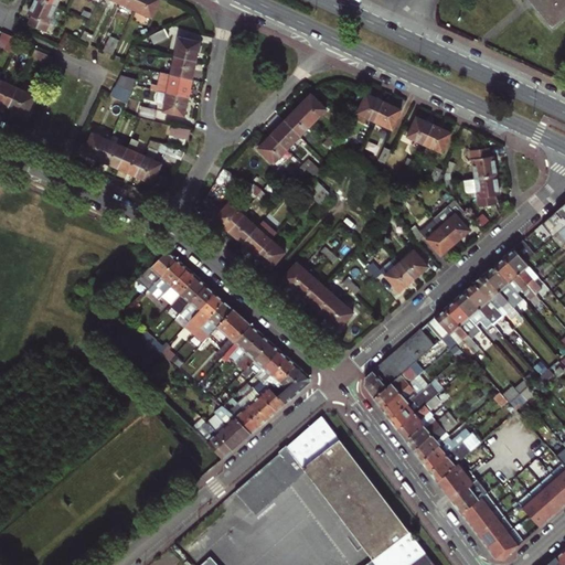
[(28,24),(44,32),(56,6),(43,0),(35,0),(29,14),(32,16),(28,24)]
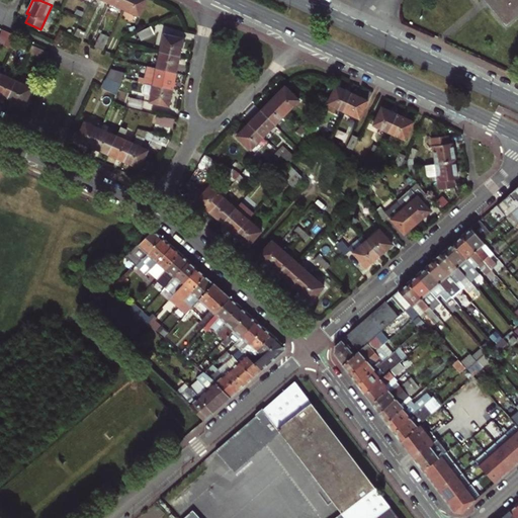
[(126,0),(107,0),(107,3),(122,10),(126,0)]
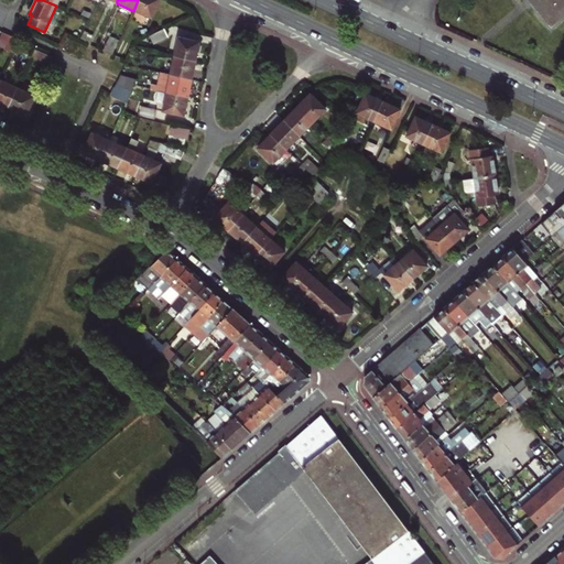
[(159,0),(138,0),(133,11),(151,19),(159,0)]
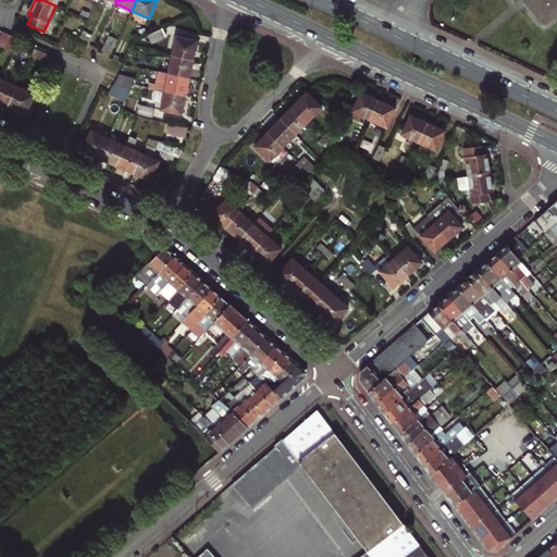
[(556,33),(556,0),(517,0),(554,37),(556,33)]
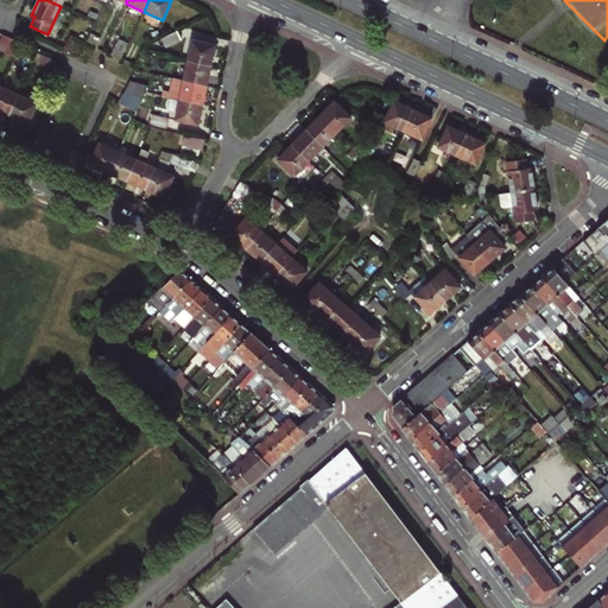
[(176,31),(163,37),(168,45),(179,39),(176,31)]
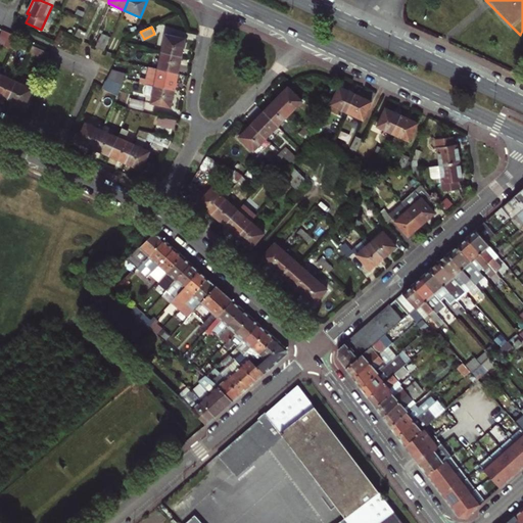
[(2,30),(0,34),(0,44),(11,50),(17,37),(2,30)]
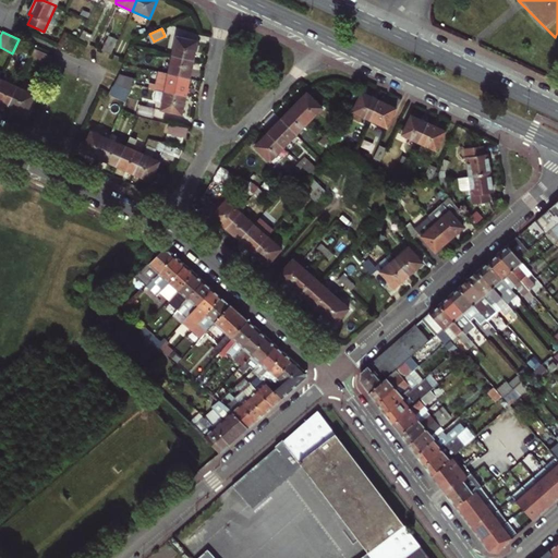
[(102,51),(112,56),(119,40),(110,36),(102,51)]
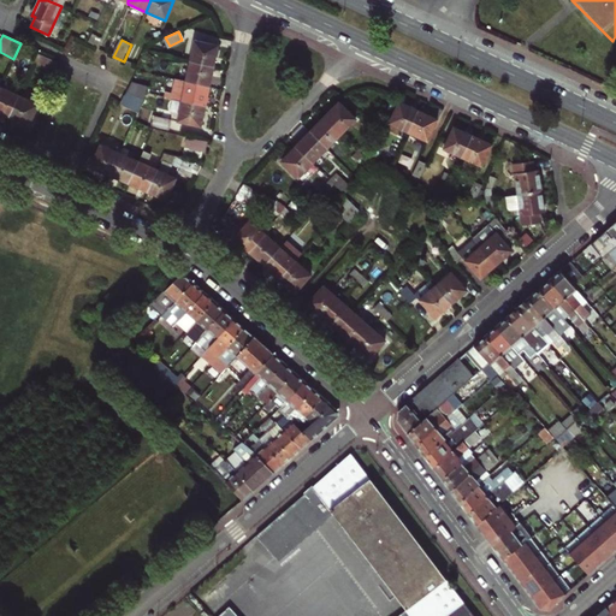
[(194,43),(190,63),(214,69),(218,49),(194,43)]
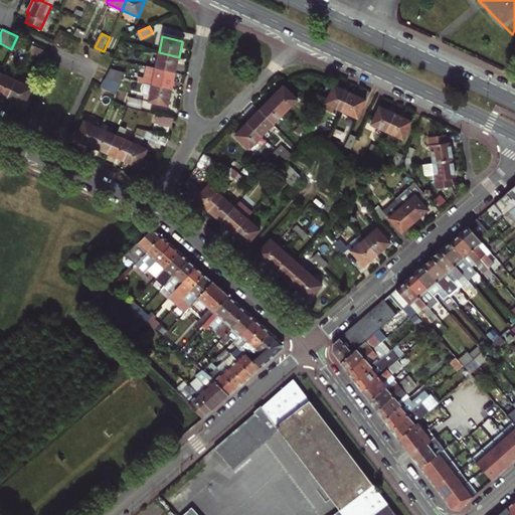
[(49,50),(33,43),(30,50),(45,57),(49,50)]
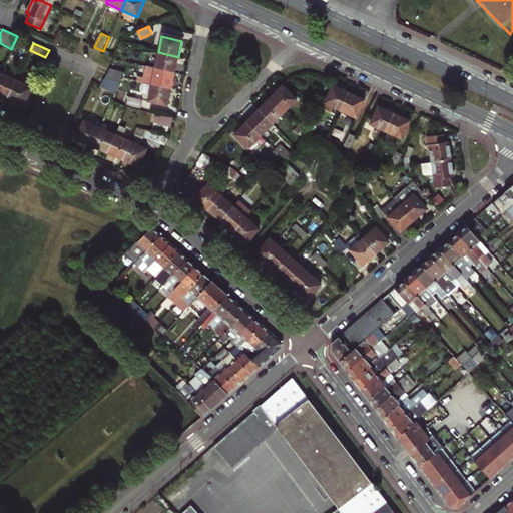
[(154,69),(174,73),(178,57),(158,52),(154,69)]
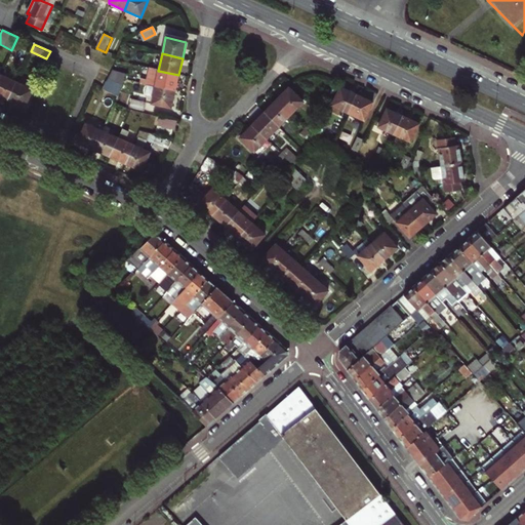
[(139,84),(154,88),(173,93),(174,93),(178,75),(158,71),(150,69),(146,81),(142,79),(139,84)]
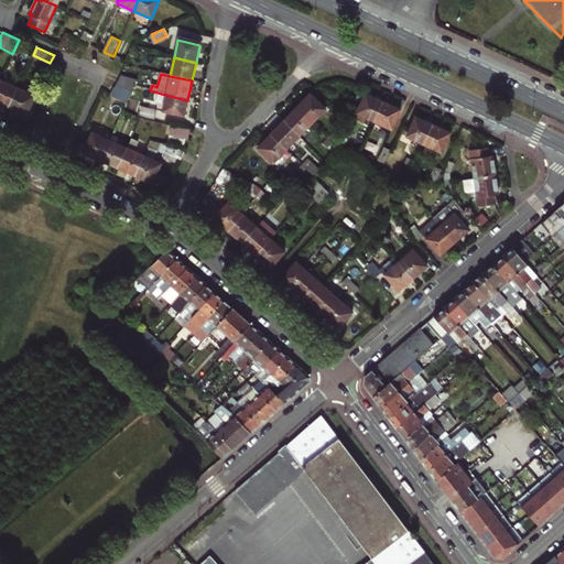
[(120,76),(116,85),(129,90),(132,93),(136,86),(138,80),(120,76)]
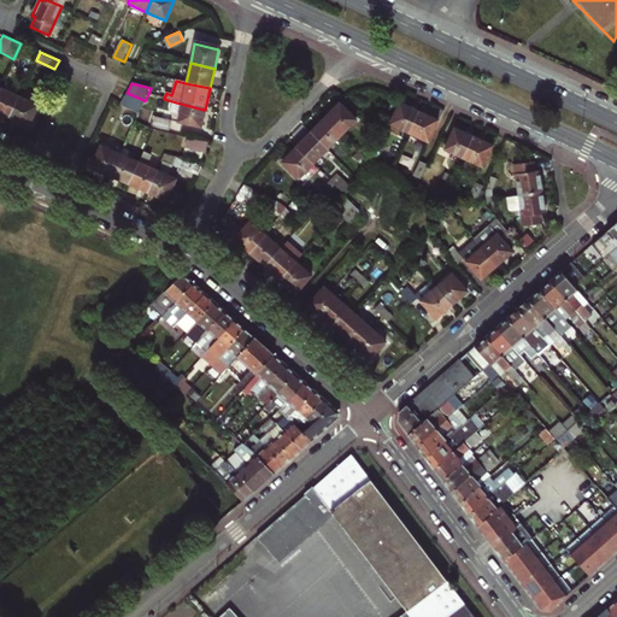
[(19,95),(1,88),(0,89),(0,112),(10,117),(19,95)]
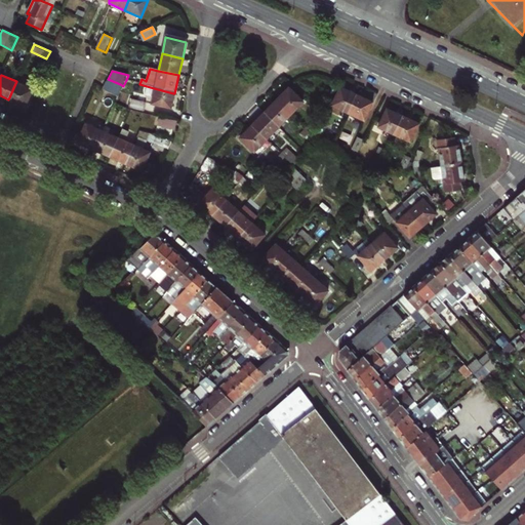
[(120,84),(108,79),(107,81),(106,81),(102,89),(116,95),(120,84)]
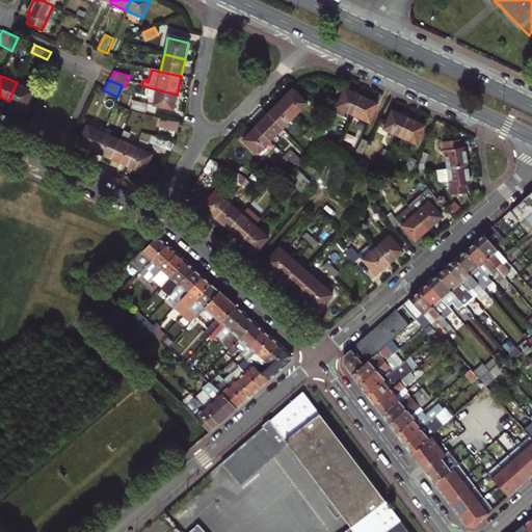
[(17,82),(8,101),(26,108),(33,90),(17,82)]
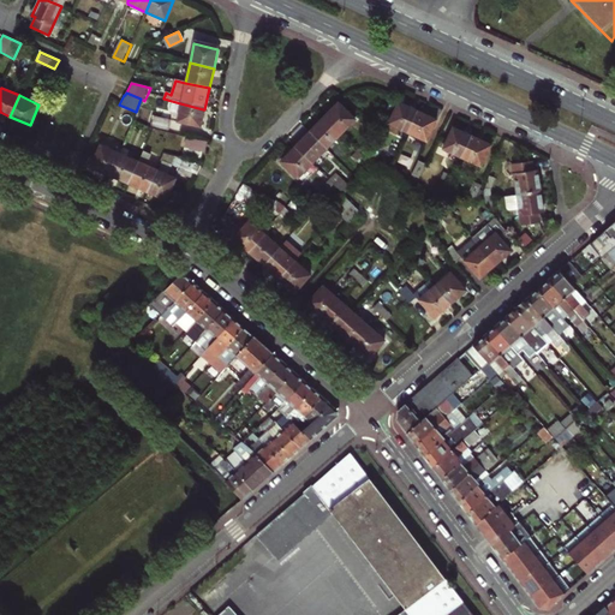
[(389,123),(407,132),(417,111),(398,102),(389,123)]
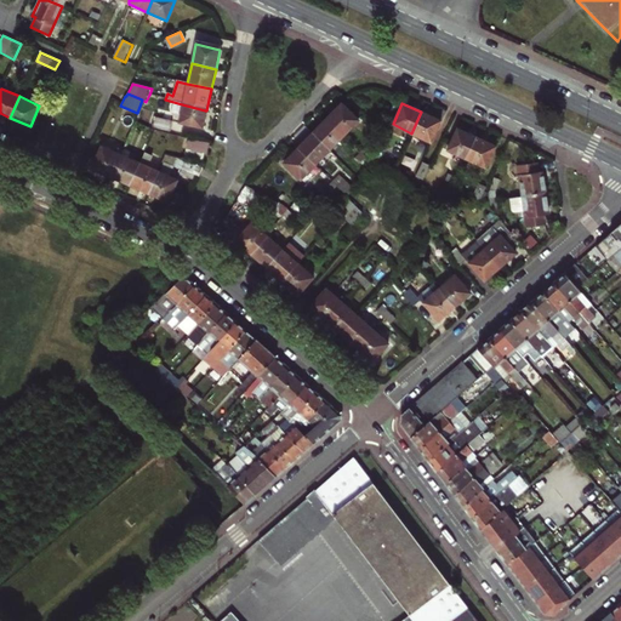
[(203,129),(206,110),(205,110),(182,104),(178,124),(203,129)]
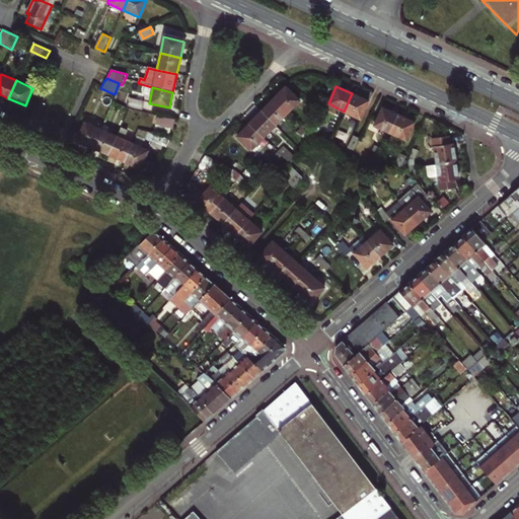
[(284,88),(272,100),(286,114),(298,101),(284,88)]
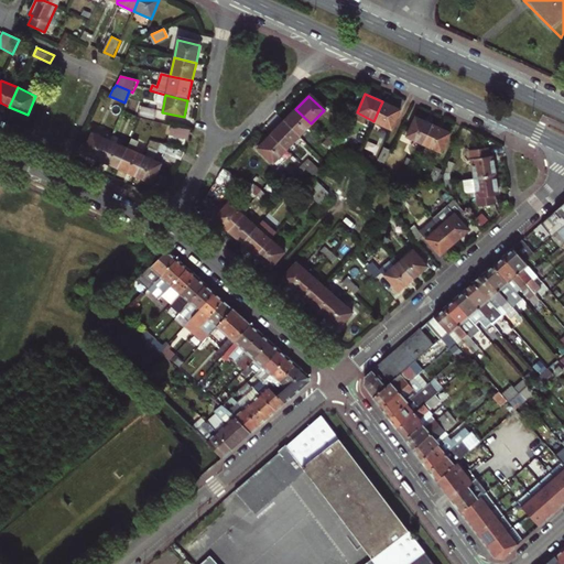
[(400,110),(382,101),(373,121),(391,129),(400,110)]
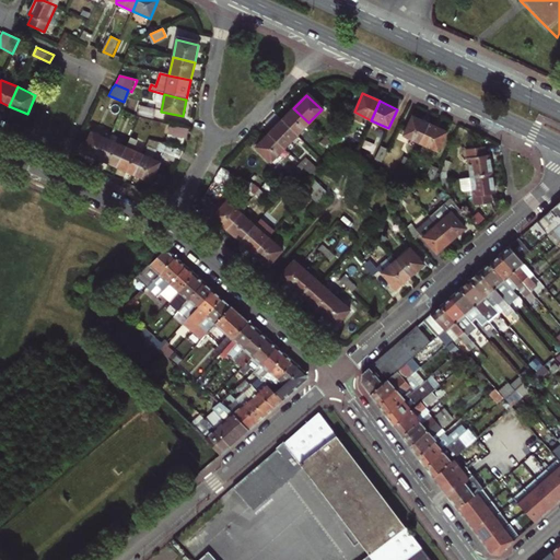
[(140,107),(139,117),(153,120),(155,111),(140,107)]
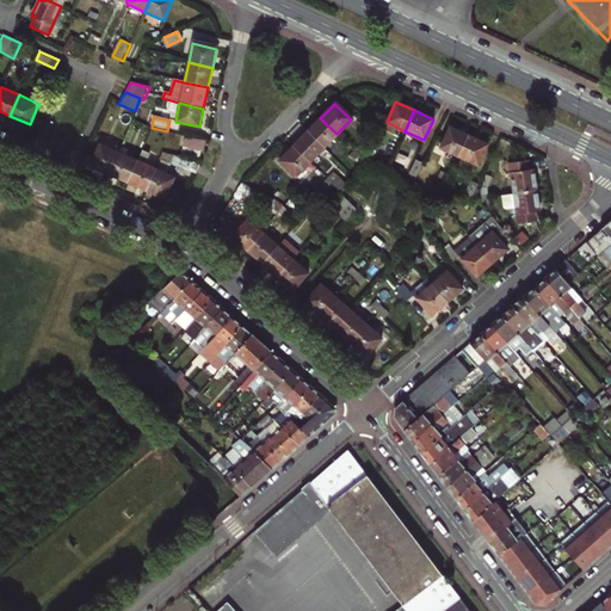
[(320,118),(306,133),(322,149),(337,134),(320,118)]
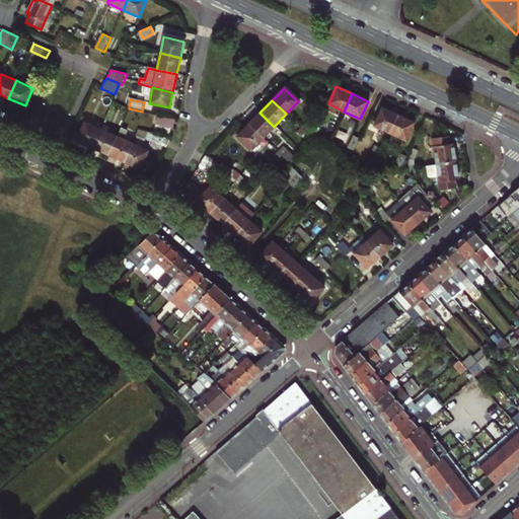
[(381,107),(373,125),(389,133),(397,115),(381,107)]
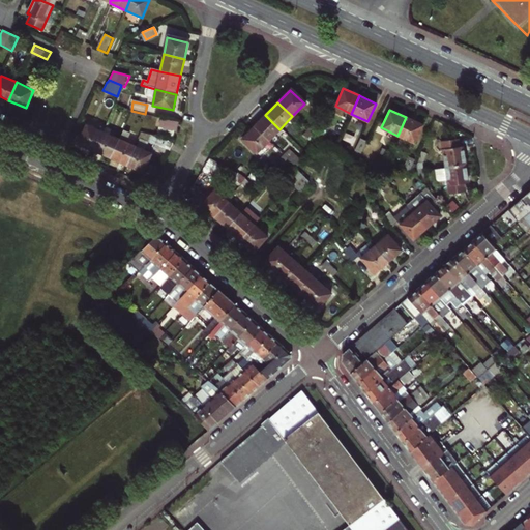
[(268,141),(280,129),(265,115),(254,127),(268,141)]
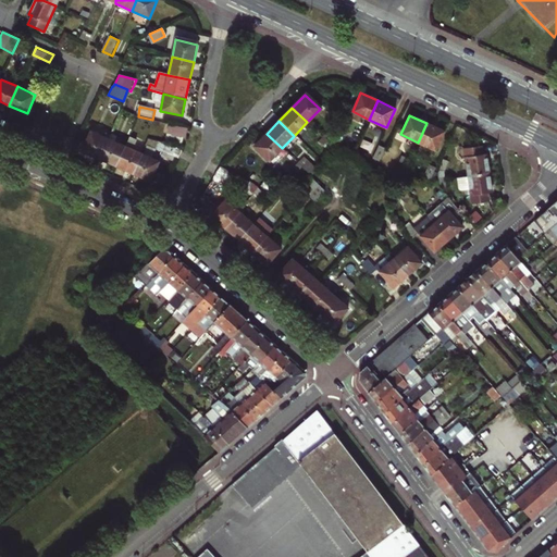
[(444,132),(426,123),(418,143),(435,150),(444,132)]
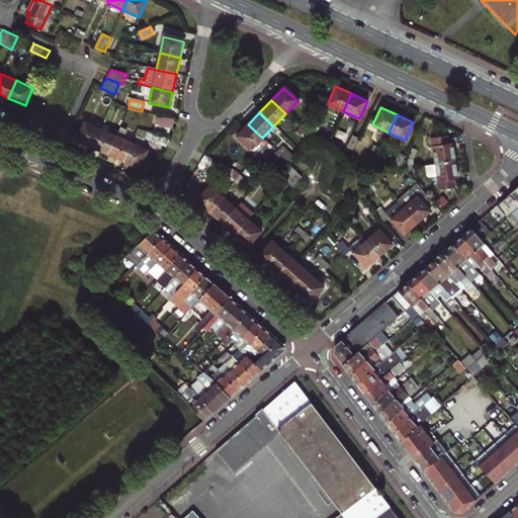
[(175,119),(160,116),(158,125),(173,128),(175,119)]
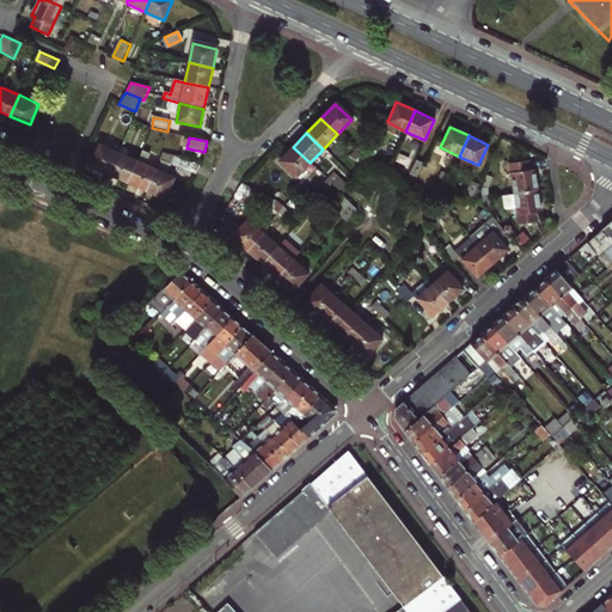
[(110,175),(120,153),(102,145),(92,166),(110,175)]
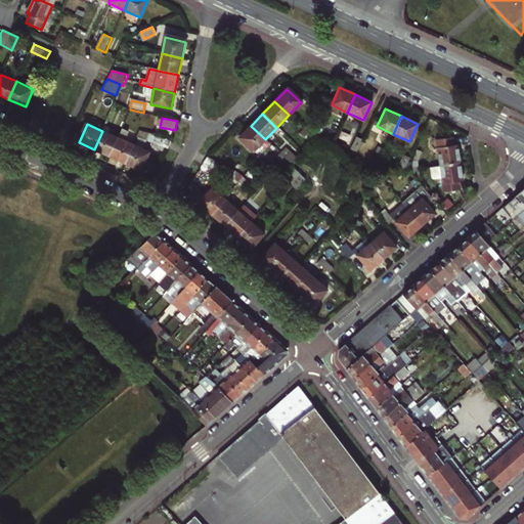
[(312,127),(309,124),(304,129),(307,132),(312,127)]
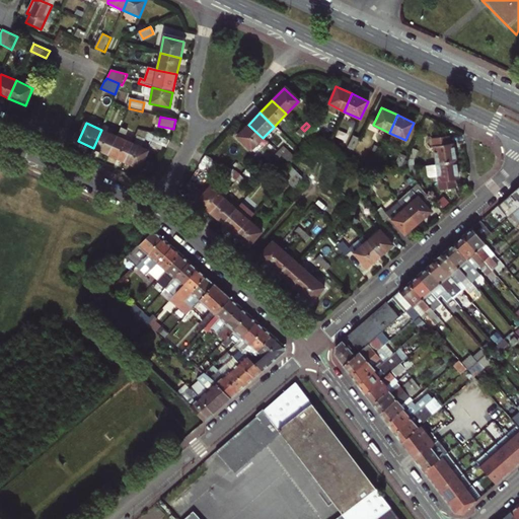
[(263,138),(248,125),(236,137),(255,155),(268,143),(263,138)]
